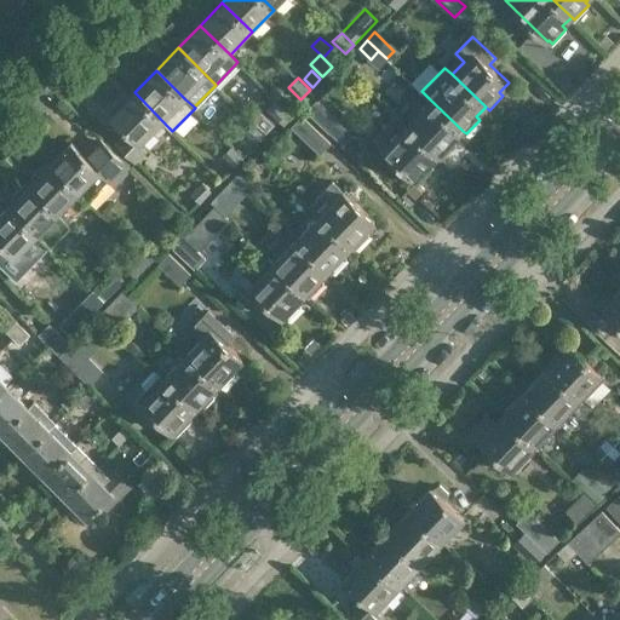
[(160,137),(168,127),(135,92),(112,116),(127,132),(116,142),(137,162),(149,150),(142,143),(154,132),(160,137)]
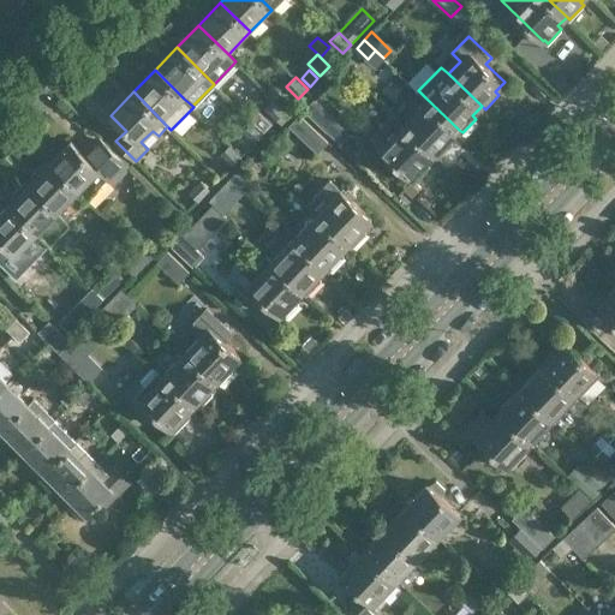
[(425,97),(402,121),(401,121),(436,154),(439,157),(453,142),(449,139),(459,130),(425,97)]
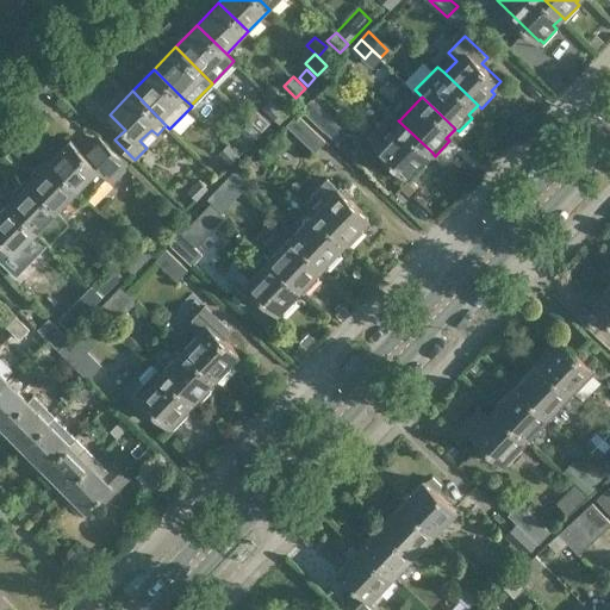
[(335,119),(323,107),(312,98),(302,109),(323,130),(324,130),(338,143),(348,134),(334,119),(335,119)]
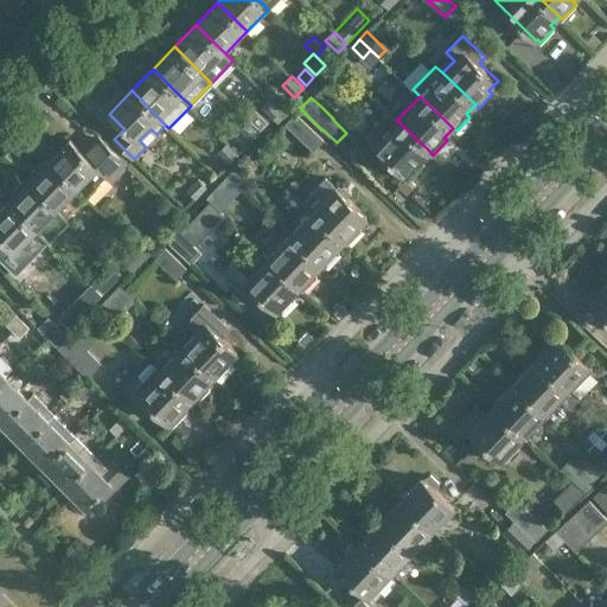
[(261,108),(273,119),(282,109),(270,98),(261,108)]
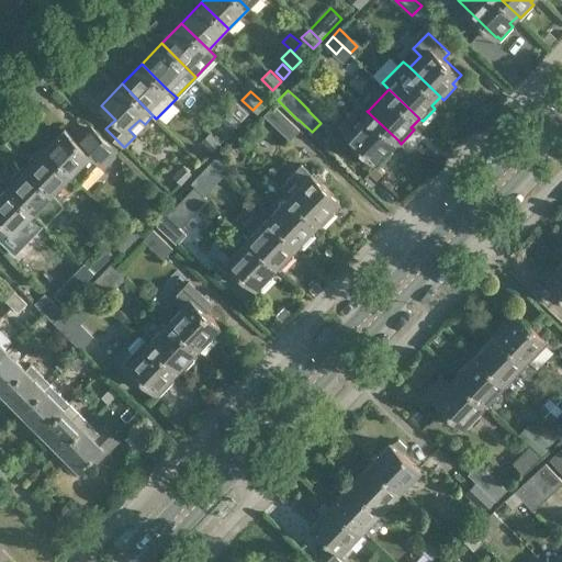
[(237,98),(229,105),(244,121),(251,112),(237,98)]
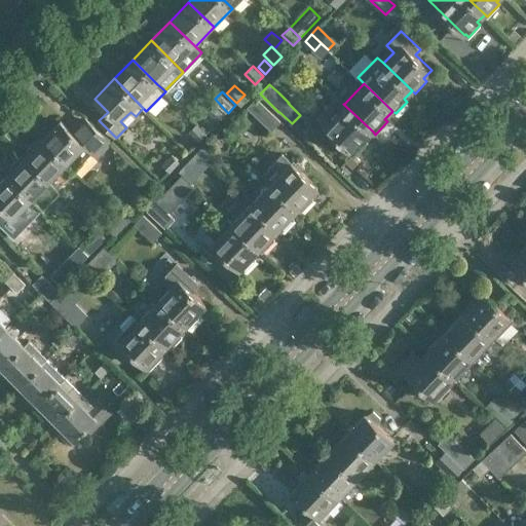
[(337,97),(315,117),(352,152),(353,151),(357,154),(368,142),(365,140),(373,132),(343,104),(344,104),(337,97)]
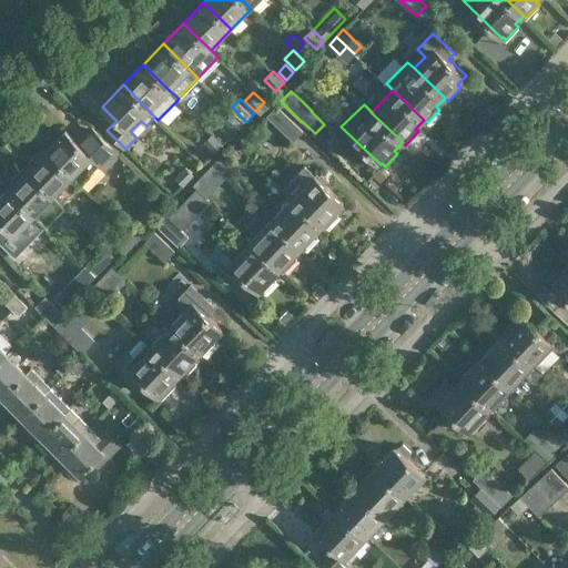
[(304,131),(277,105),(267,115),(294,141),(304,131)]
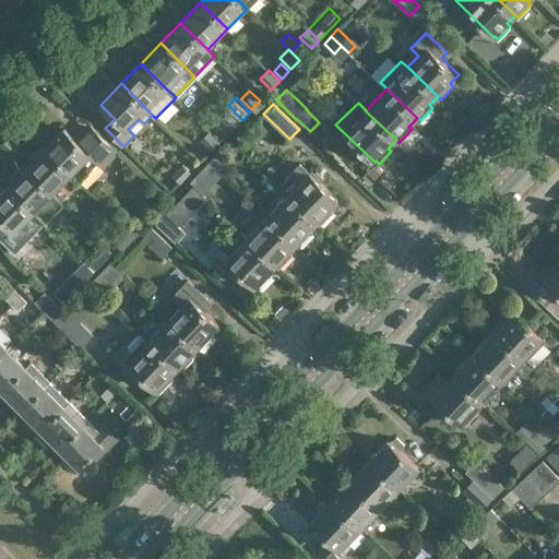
[(240,121),(229,111),(221,119),(232,130),(240,121)]
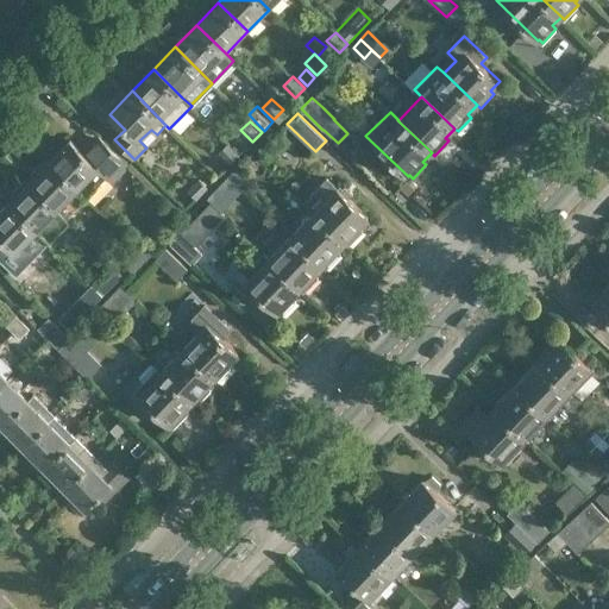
[(105,139),(88,156),(70,138),(49,161),(79,189),(87,198),(108,176),(113,181),(130,163),(105,139)]
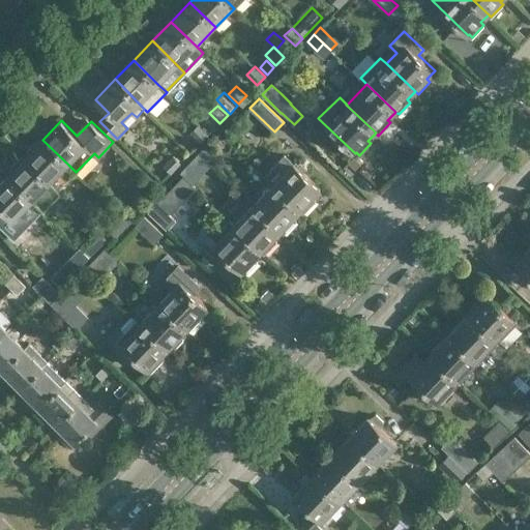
[(190,133),(201,143),(208,136),(198,125),(190,133)]
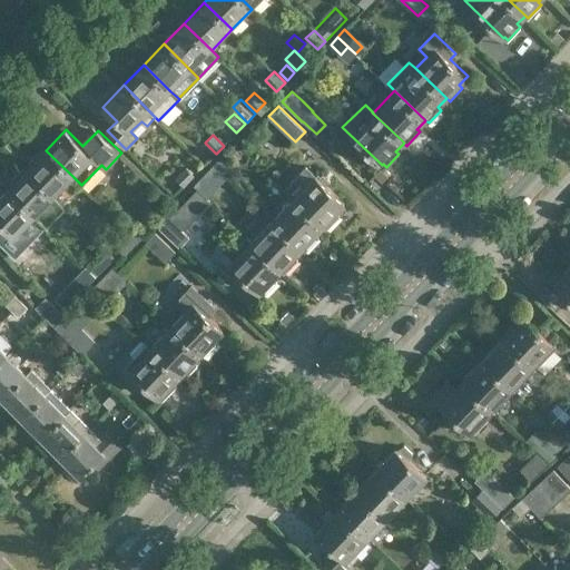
[(27,170),(55,196),(74,177),(46,150),(27,170)]
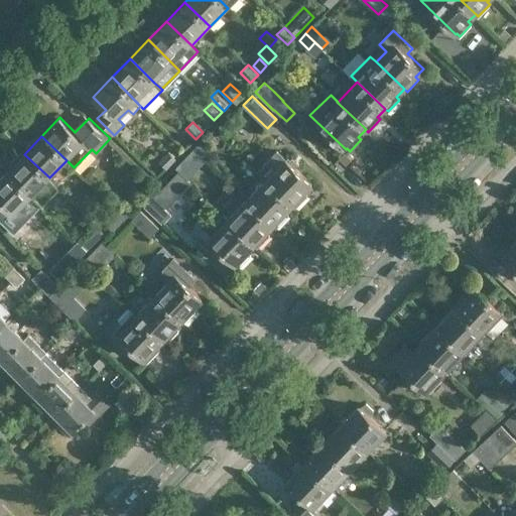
[(197,147),(205,156),(211,150),(202,142),(197,147)]
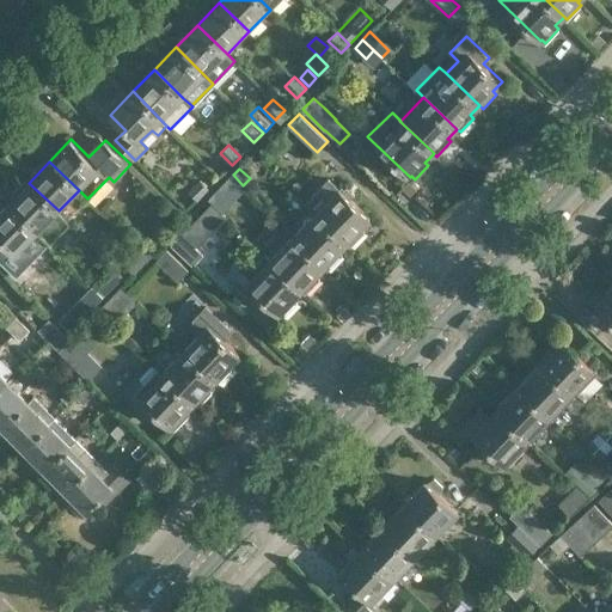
[(233,195),(243,185),(233,175),(224,184),(233,195)]
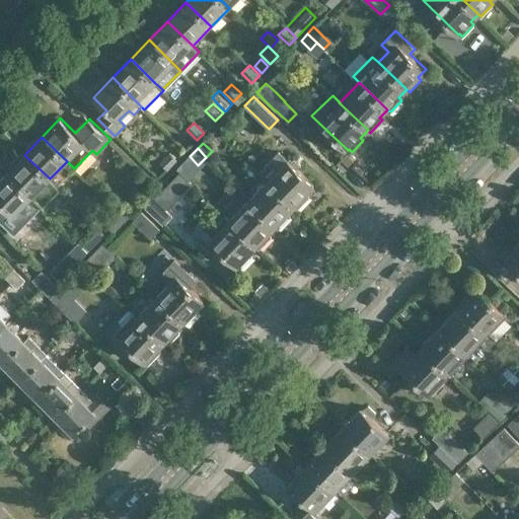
[(295,205),(298,208),(309,196),(307,193),(314,184),(278,150),(270,159),(271,159),(260,171),(267,178),(295,205)]
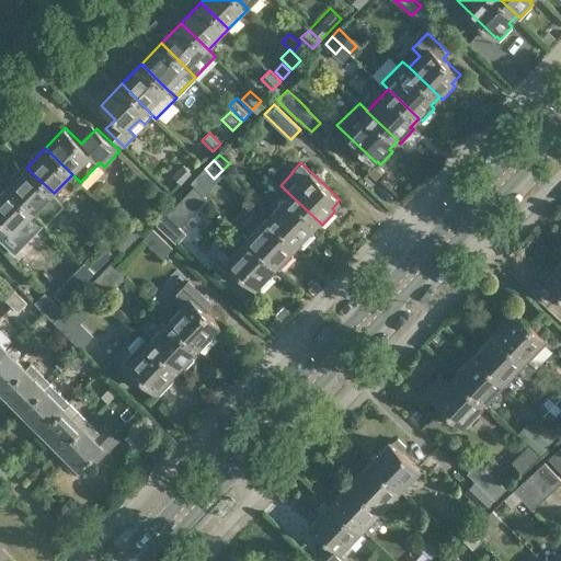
[(182,184),(193,173),(184,164),(172,175),(182,184)]
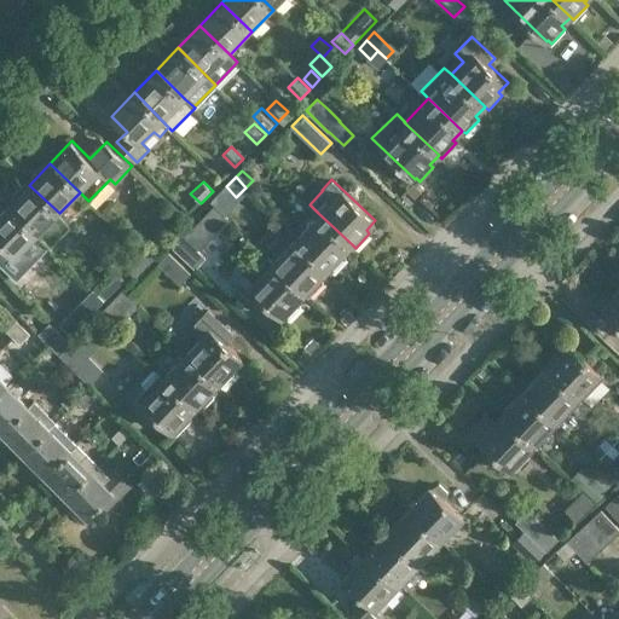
[(9,206),(47,243),(68,221),(59,213),(29,185),(9,206)]
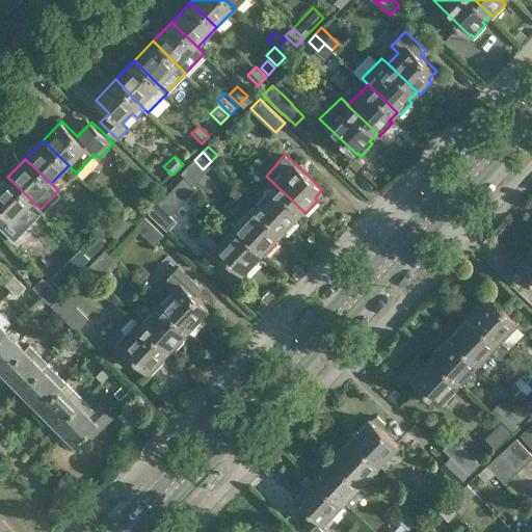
[(23,228),(41,209),(7,177),(0,184),(0,207),(4,212),(0,216),(0,225),(15,240),(26,230),(23,228)]
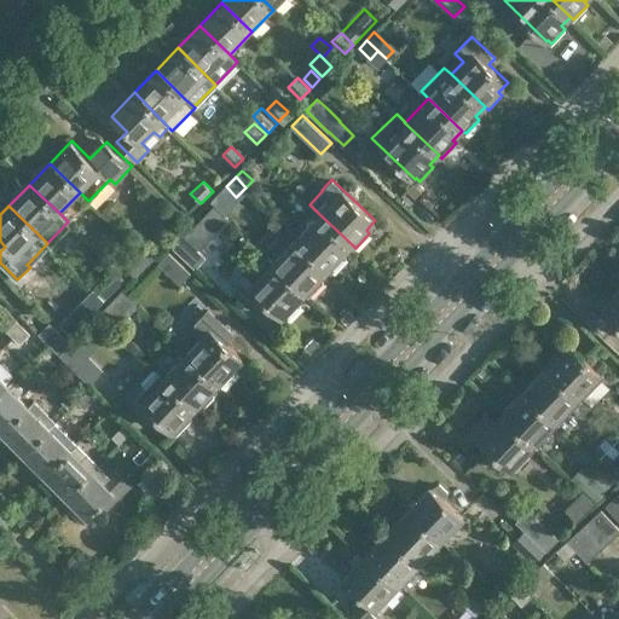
[(343,254),(352,244),(318,213),(296,236),(330,268),(334,271),(347,258),(343,254)]
